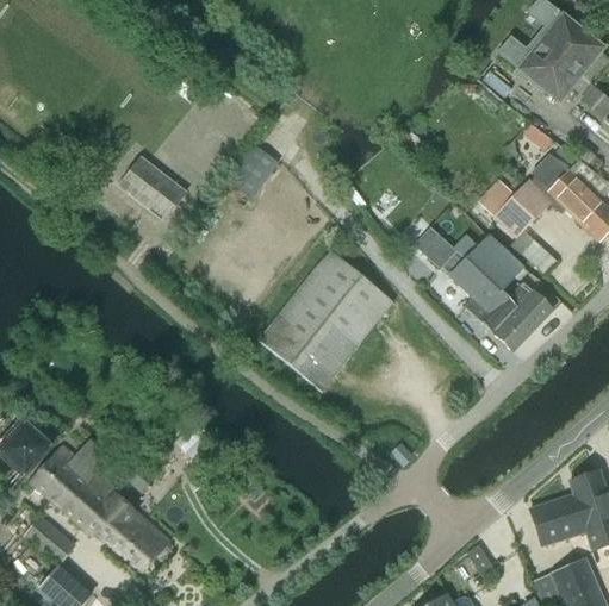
[(563,14),(561,16),(541,0),(539,0),(530,12),(547,25),(527,50),(511,38),(502,51),(520,66),(520,67),(559,100),(602,47),(563,14)]
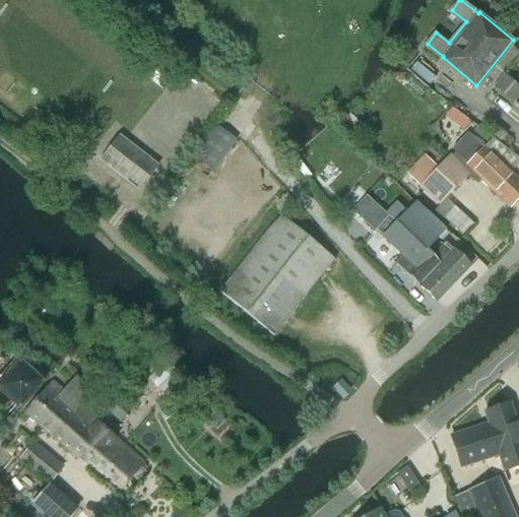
[(515,99),(518,93),(518,82),(505,71),(496,82),(515,99)]
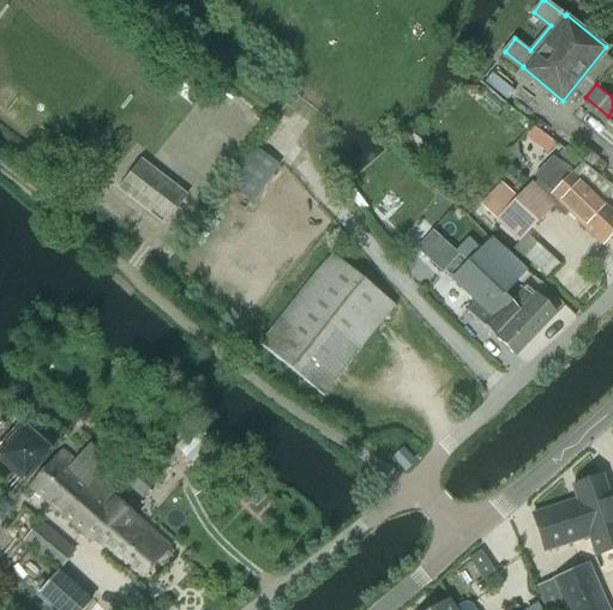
[(502,180),(481,200),(498,216),(520,237),(554,203),(559,207),(564,203),(602,241),(608,235),(610,236),(612,233),(612,210),(574,171),(572,171),(571,173),(553,155),(535,174),(540,177),(534,183),(533,181),(518,195),(502,180)]
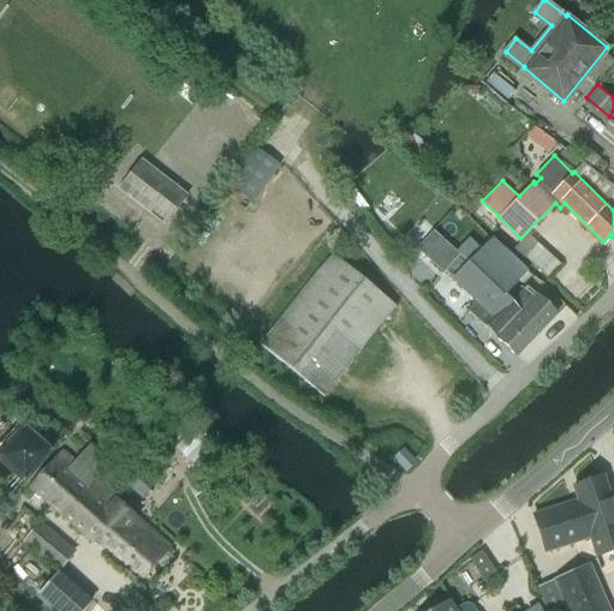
[(137,163),(119,186),(165,222),(183,199),(188,193),(165,175),(153,167),(142,157),(137,163)]
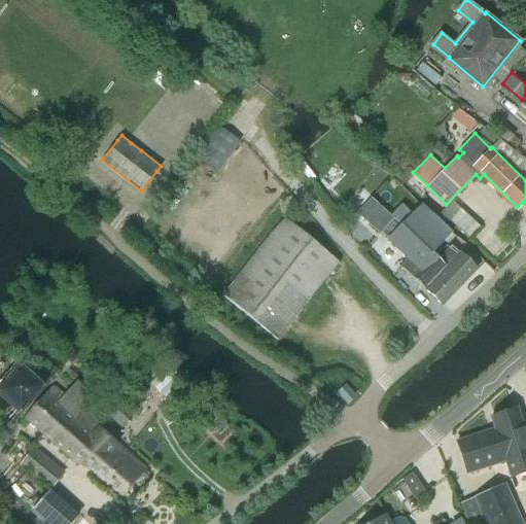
[(419,280),(426,287),(447,266),(437,256),(432,251),(402,223),(401,223),(391,214),(372,197),(358,211),(371,222),(385,237),(387,238),(388,238),(408,257),(400,265),(418,281),(419,280)]
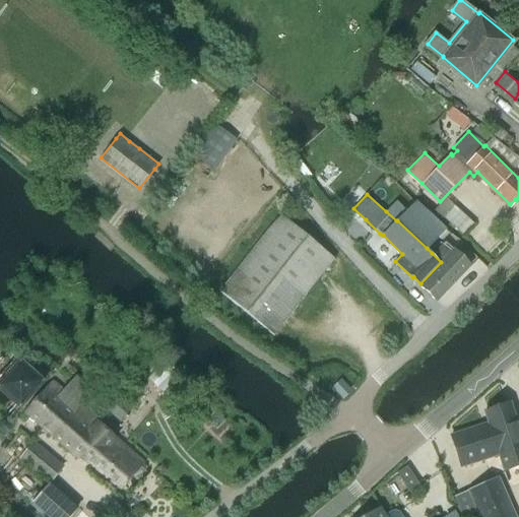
[(397,199),(386,211),(396,220),(397,220),(427,248),(446,229),(416,200),(407,209),(397,199)]
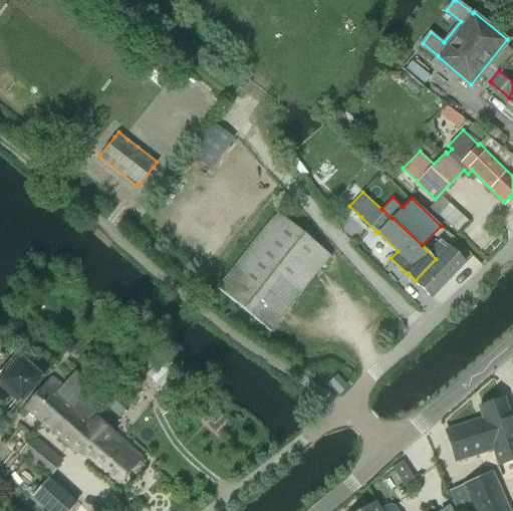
[(270,329),(331,254),(279,212),(218,286),(270,329)]
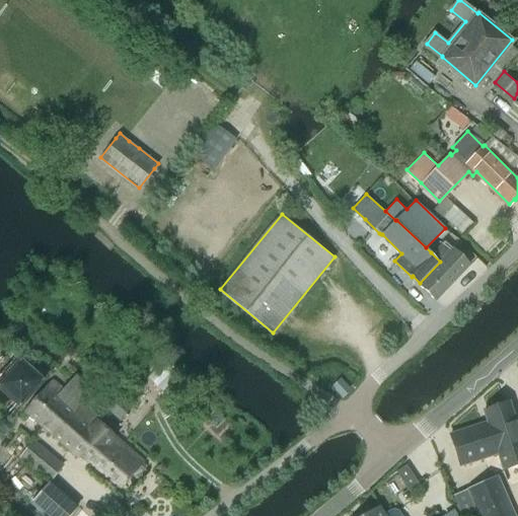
[(440,262),(420,283),(436,299),(470,263),(445,238),(431,252),(440,262)]
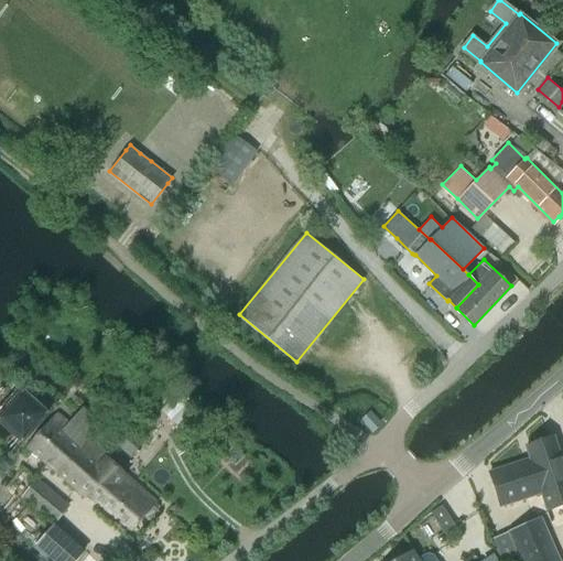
[(21,387),(0,411),(0,420),(23,441),(45,414),(49,411),(21,387)]
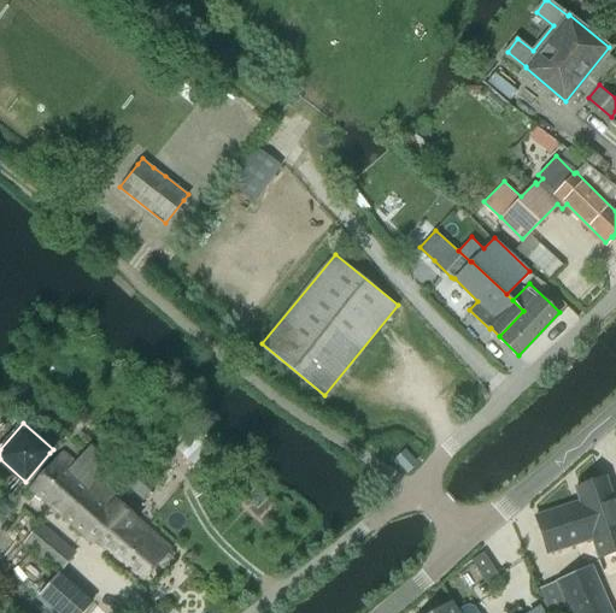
[(195,425),(176,447),(199,467),(220,446),(195,425)]
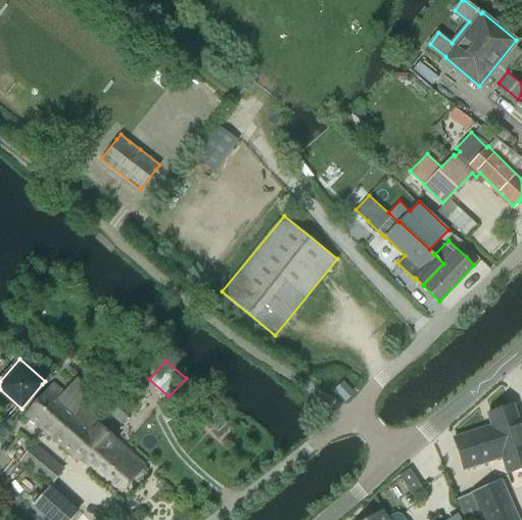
[(54,382),(28,413),(37,420),(46,429),(77,457),(85,460),(121,491),(134,477),(139,478),(145,472),(141,469),(146,464),(82,407),(95,391),(96,391),(78,375),(77,376),(63,390),(54,382)]
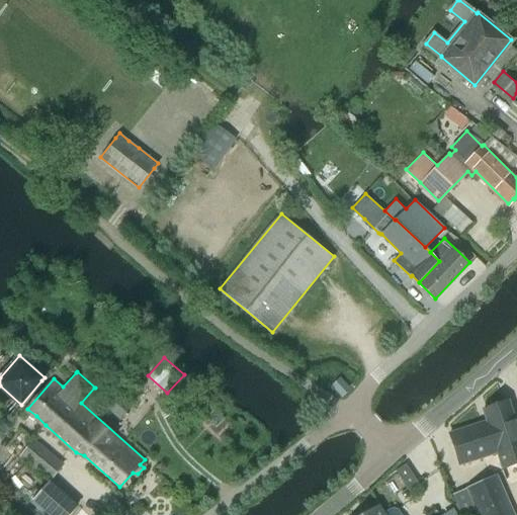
[(350,387),(340,376),(333,383),(343,394),(350,387)]
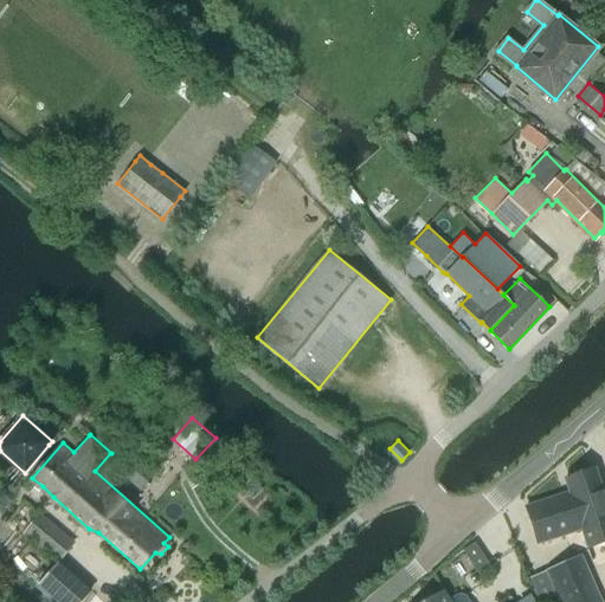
[(587,547),(604,539),(604,497),(596,467),(565,478),(570,490),(526,505),(538,542),(581,528),(587,547)]
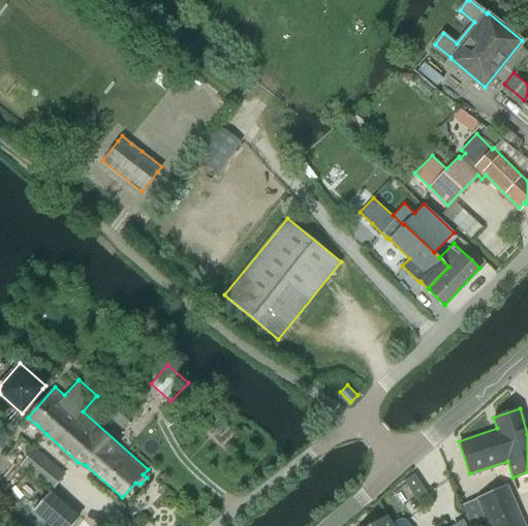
[(146,437),(134,451),(149,463),(160,450),(146,437)]
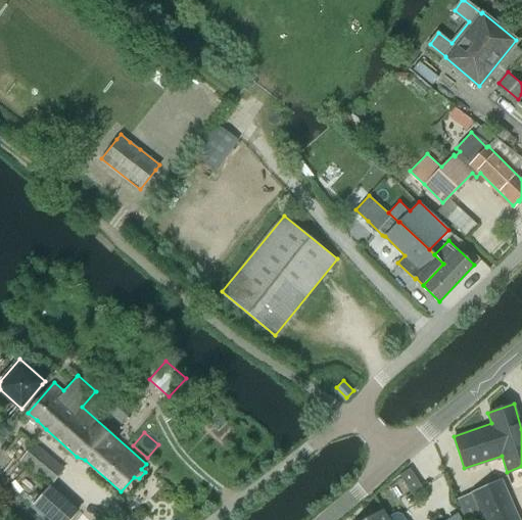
[(27,453),(21,459),(31,466),(43,476),(51,482),(64,467),(35,442),(27,453)]
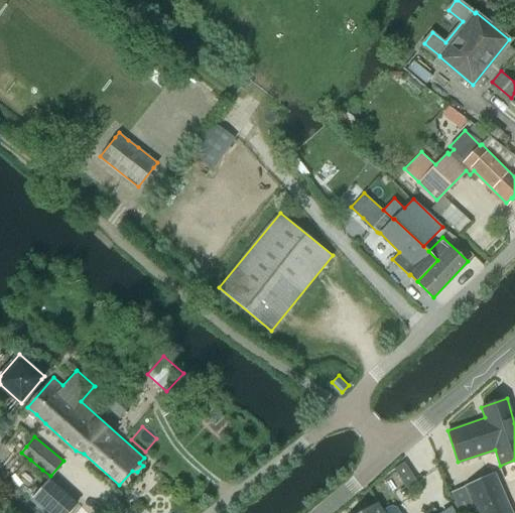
[(475,503),(478,512),(512,512),(495,473),(466,486),(466,487),(455,491),(463,508),(475,503)]
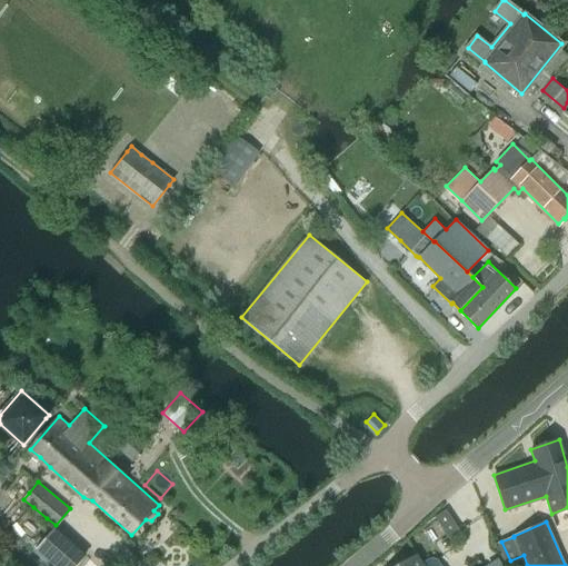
[(56,527),(35,550),(51,565),(75,565),(86,554),(56,527)]
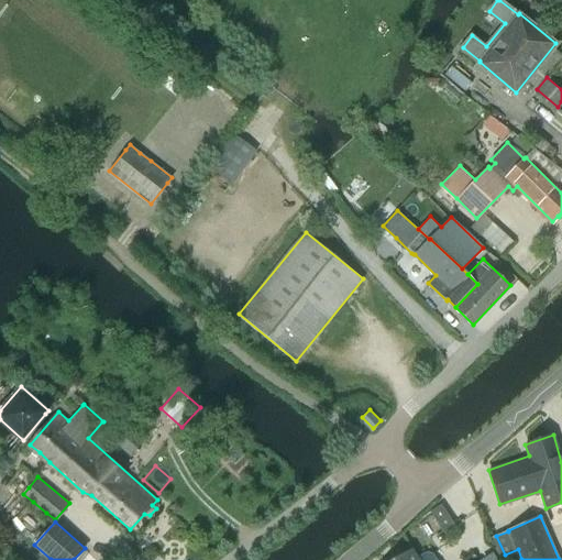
[(392,559),(438,559),(432,551),(428,550),(423,551),(417,555),(412,548),(392,559)]
